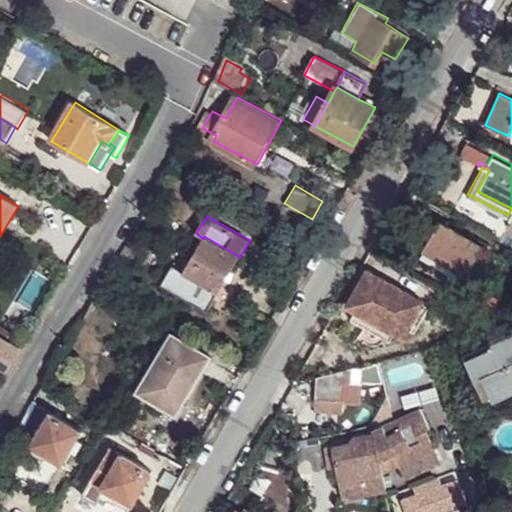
[(441,219),(421,254),(464,279),(484,244),(441,219)]
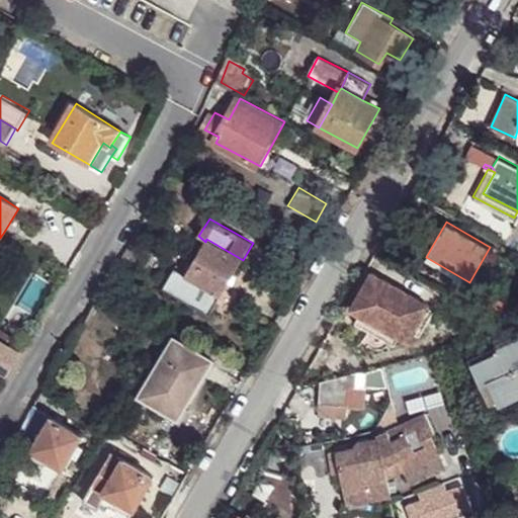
[(221,296),(243,260),(206,239),(205,242),(187,275),(185,277),(221,296)]
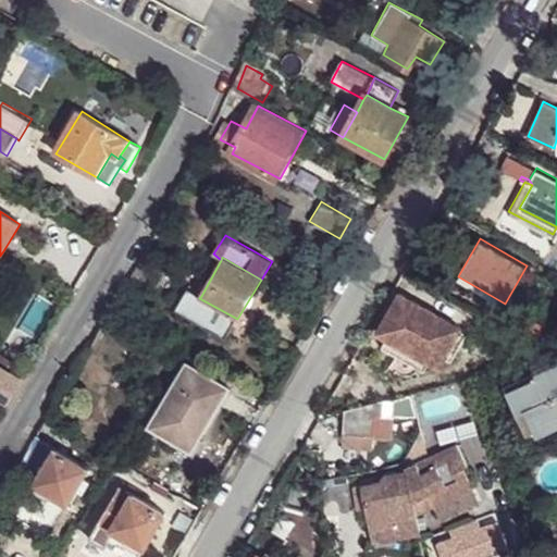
[(225,341),(237,319),(199,298),(201,296),(187,288),(175,310),(225,341)]
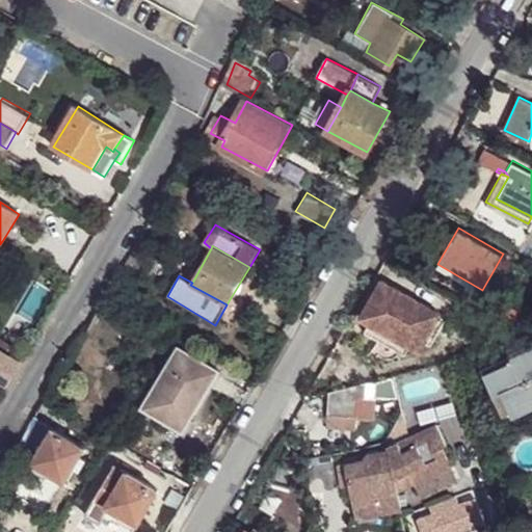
[(441,312),(381,280),(361,317),(370,322),(365,330),(405,353),(410,345),(420,350),(441,312)]
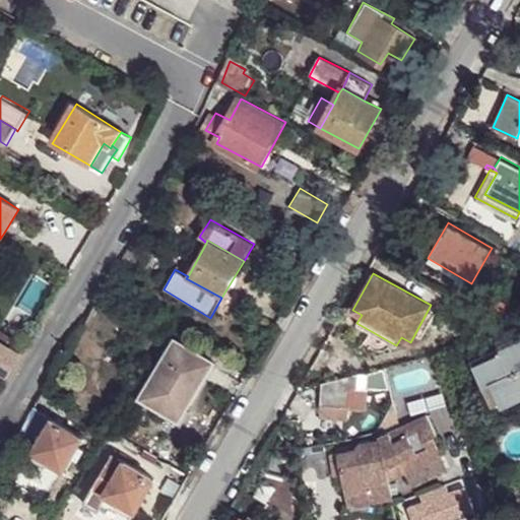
[(0,373),(8,378),(26,347),(3,333),(0,331),(0,373)]
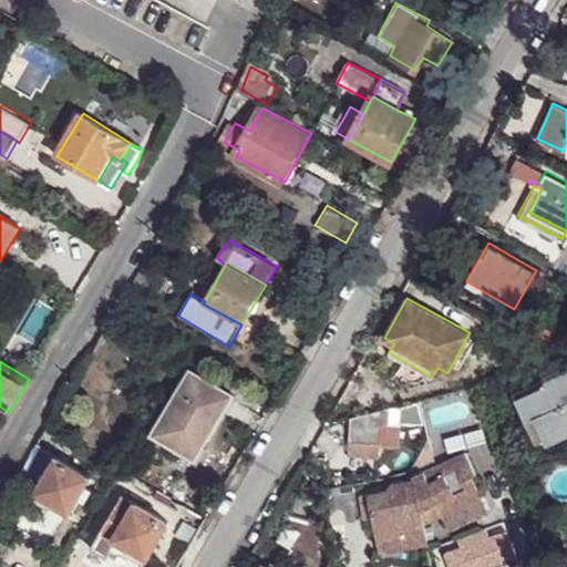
[(566,366),(521,388),(544,436),(566,424),(566,366)]
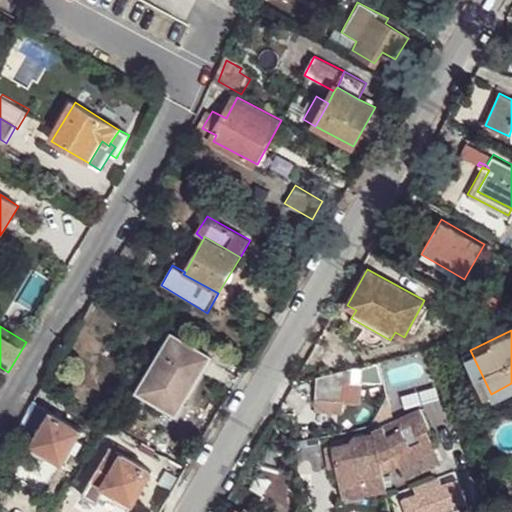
[(176,398),(184,403),(210,358),(173,335),(137,392),(164,408),(168,400),(176,398)]
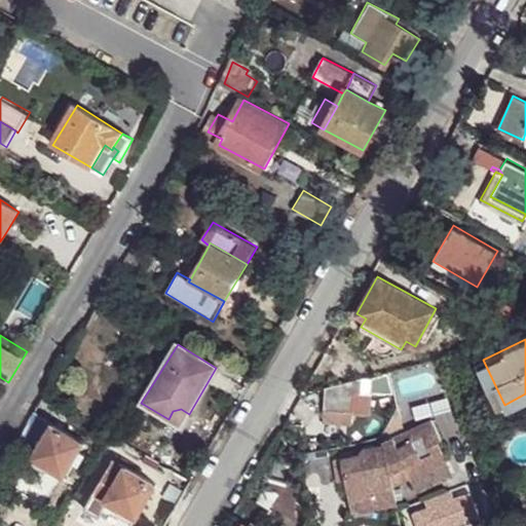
[(494,410),(504,405),(483,360),(474,364),(494,410)]
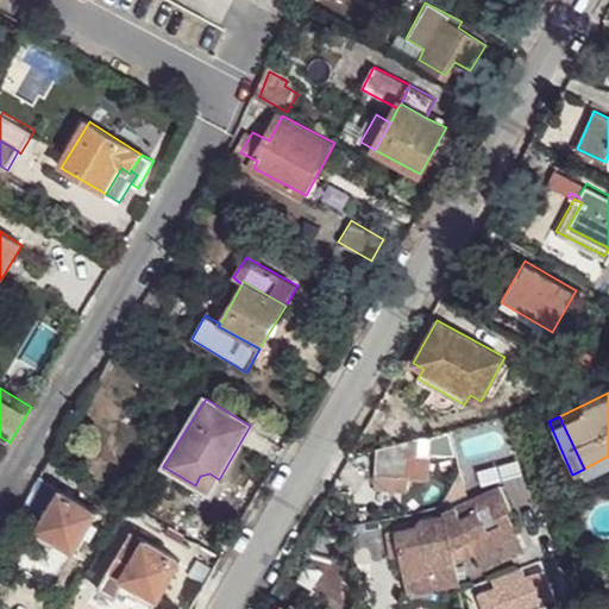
[(418,434),(375,445),(372,484),(406,487),(407,471),(426,472),(427,431),(418,434)]
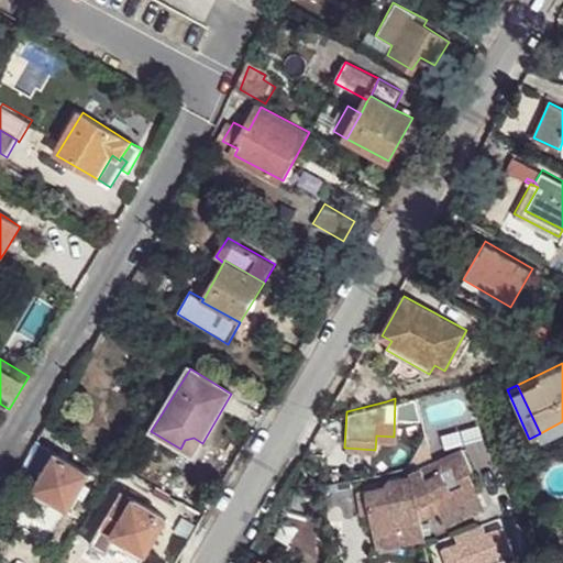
[(194,456),(202,443),(194,438),(185,440),(180,449),(194,456)]
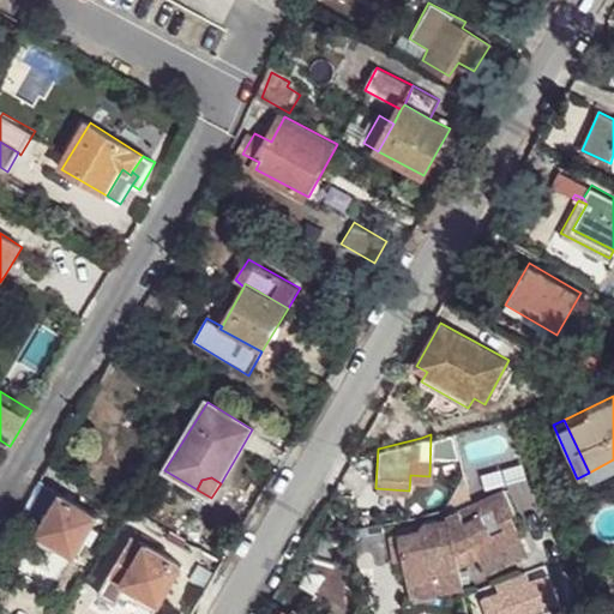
[(40,483),(17,523),(76,557),(98,519),(40,483)]
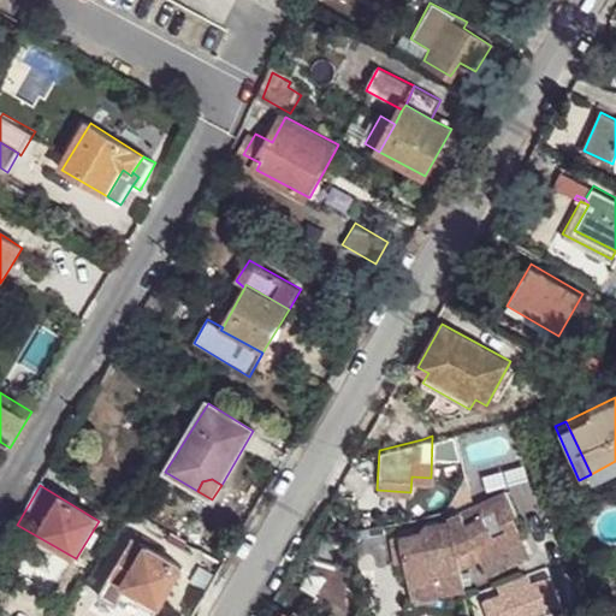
[(505,490),(449,516),(450,519),(457,562),(477,554),(479,560),(522,539),(511,516),(516,514),(505,490)]
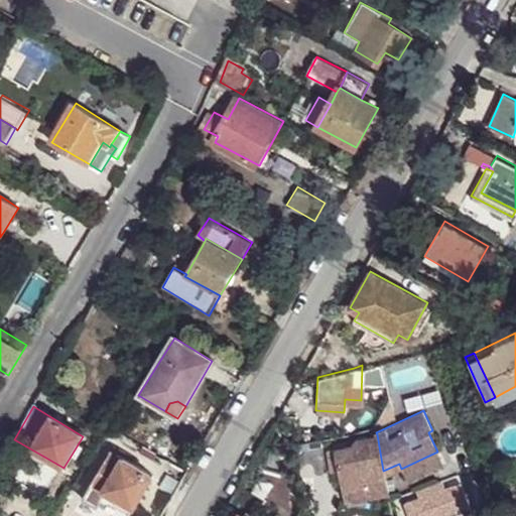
[(383,471),(377,434),(356,437),(351,444),(334,446),(339,472),(342,472),(345,490),(365,486),(364,481),(385,478),(383,471)]
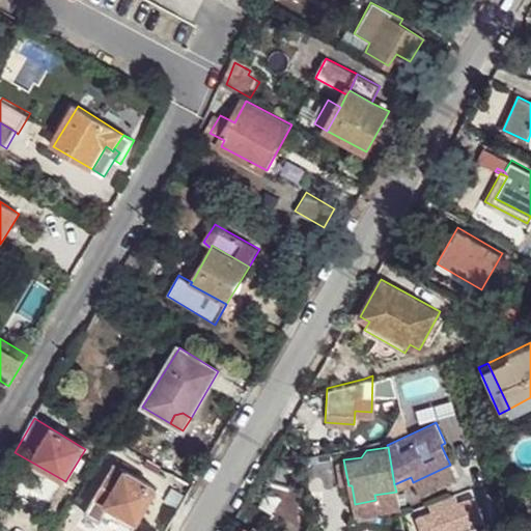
[(112,464),(83,514),(109,530),(132,530),(156,491),(112,464)]
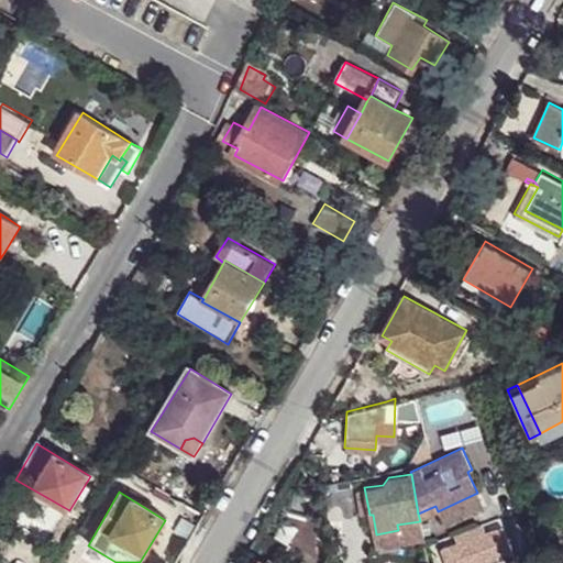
[(477,493),(438,511),(441,518),(481,499),(477,493)]
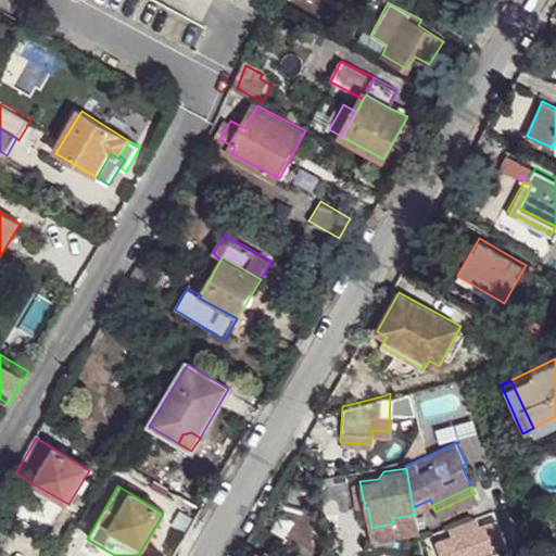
[(368,508),(365,508),(370,540),(417,531),(418,531),(415,515),(392,518),(393,523),(371,528),(368,508)]
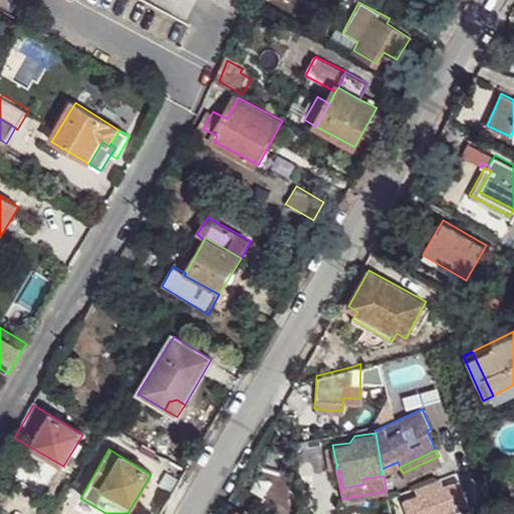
[(438,479),(414,487),(418,496),(403,501),(408,513),(442,513),(467,503),(459,481),(441,488),(438,479)]
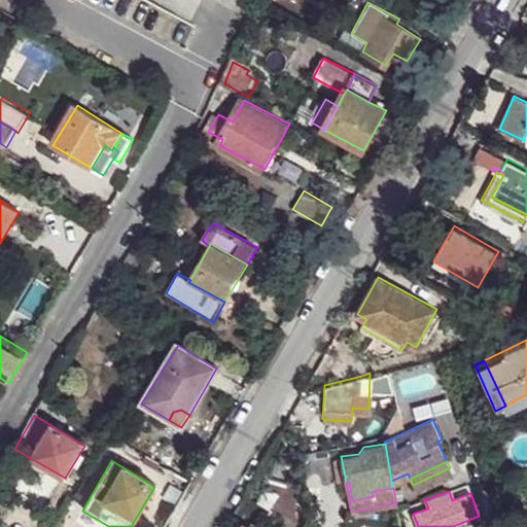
[(262,526),(248,518),(242,526),(262,526)]
